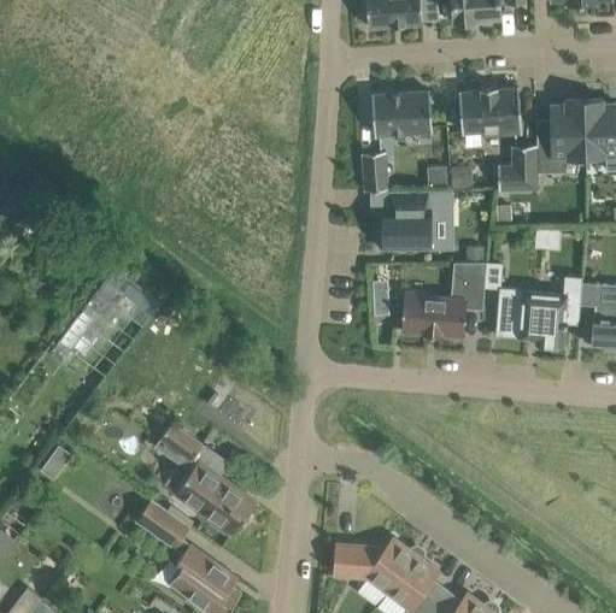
[(365,0),(365,3),(362,3),(363,19),(367,19),(368,29),(421,25),(420,4),(436,3),(436,0),(365,0)]
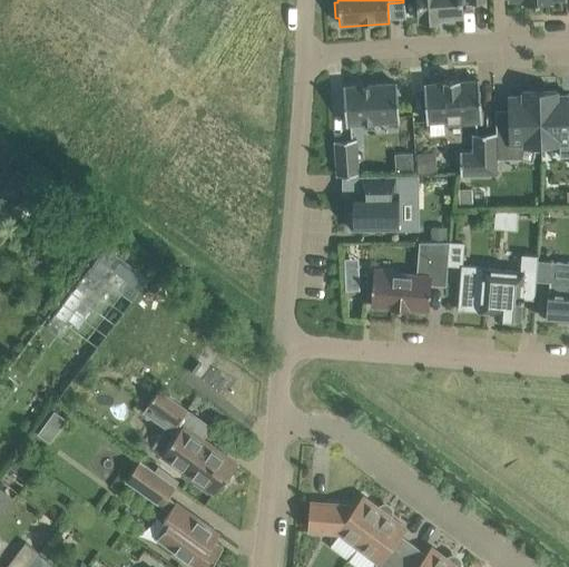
[(417,0),(418,21),(461,19),(461,5),(467,3),(468,5),(484,3),(483,0),(417,0)]
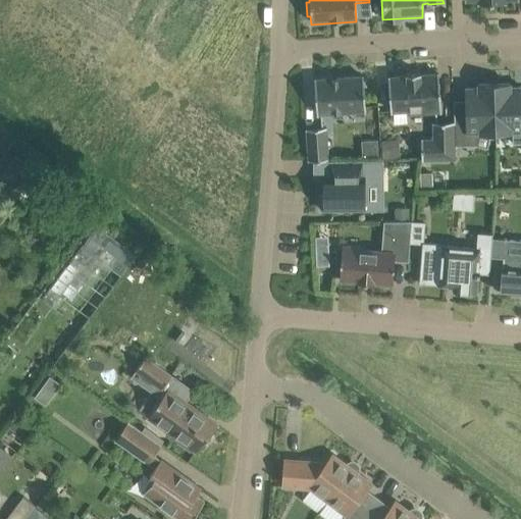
[(389,113),(407,112),(407,116),(440,114),(437,75),(419,78),(419,74),(406,75),(406,79),(387,80),(389,113)]
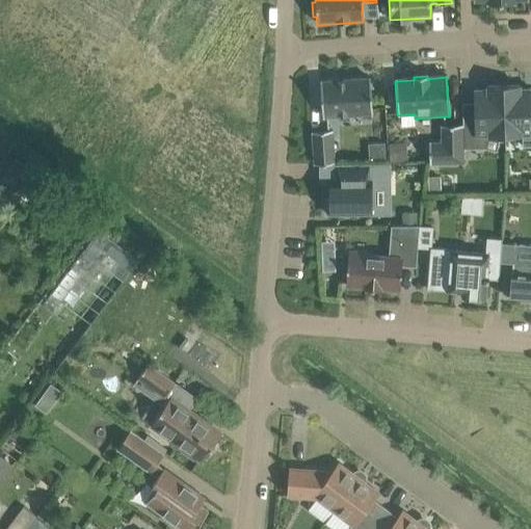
[(319,83),(322,118),(372,115),(369,80),(319,83)]
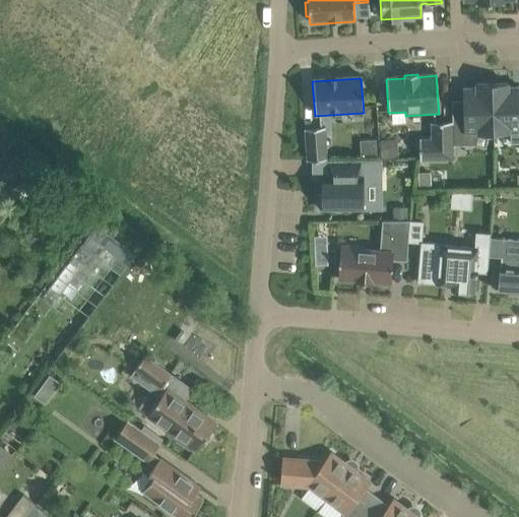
[(507,85),(492,86),(493,135),(509,134),(509,144),(518,144),(518,151),(518,87),(508,88),(507,85)]
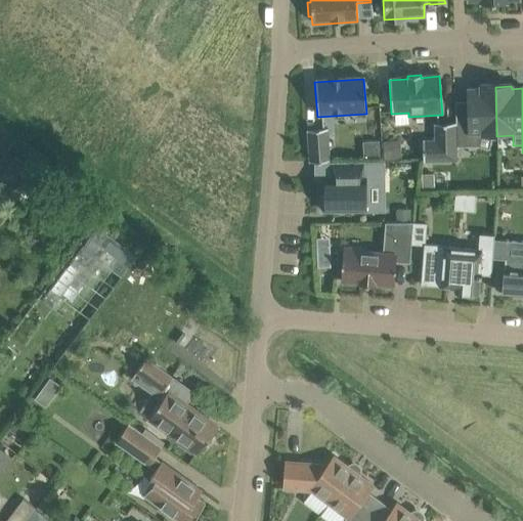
[(468,125),(454,125),(454,130),(454,147),(475,147),(478,137),(489,140),(496,140),(496,136),(495,87),(479,87),(479,90),(467,90),(468,125)]
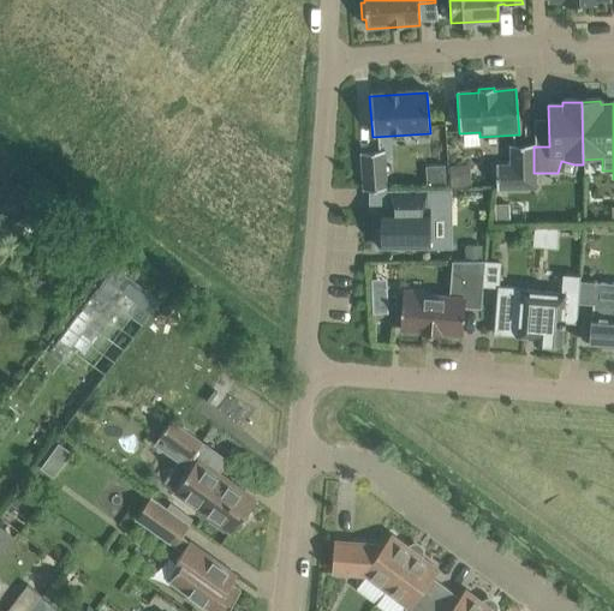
[(361,154),(361,155),(363,192),(385,191),(382,153),(361,154)]
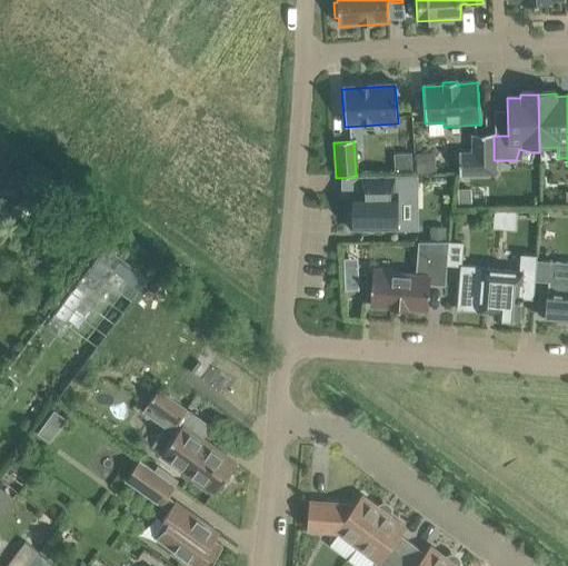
[(495,176),(494,160),(494,141),(474,141),(474,156),(460,157),(461,177),(495,176)]
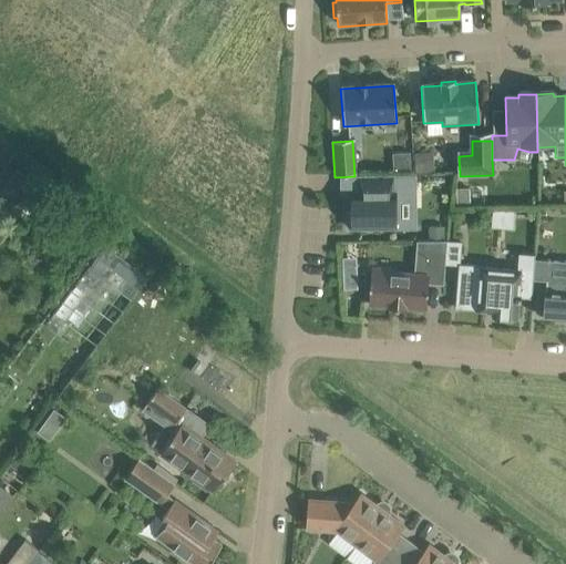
[(431,154),(392,153),(391,171),(413,172),(430,172),(431,154)]
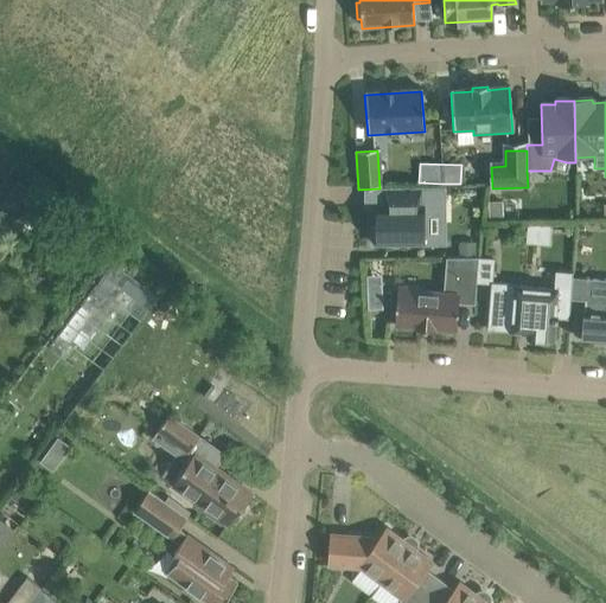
[(391,207),(375,209),(375,229),(370,229),(370,245),(422,245),(422,210),(444,209),(444,190),(390,190),(391,207)]
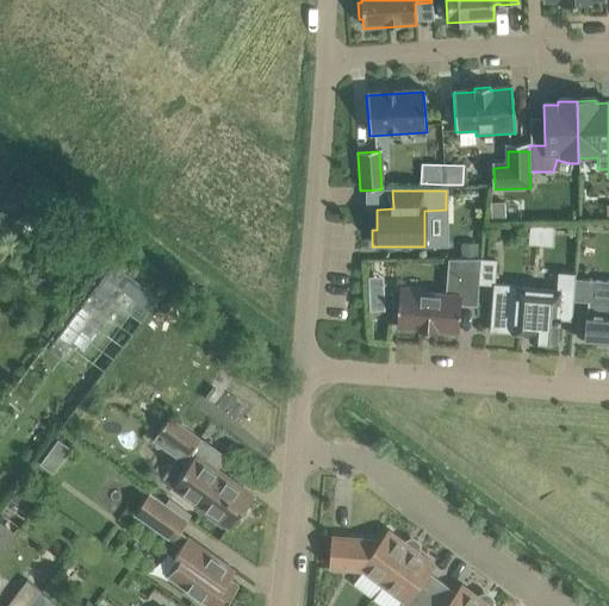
[(476,247),(463,247),(463,260),(476,260),(476,247)]
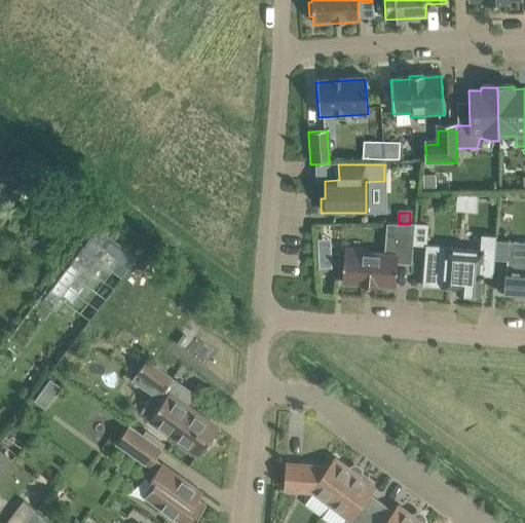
[(391,225),(391,235),(398,236),(413,237),(414,225),(391,225)]
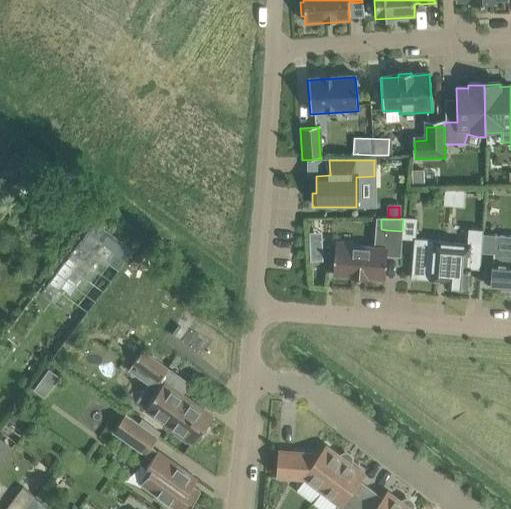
[(402,231),(401,241),(413,242),(413,240),(415,240),(416,220),(403,219),(402,231)]
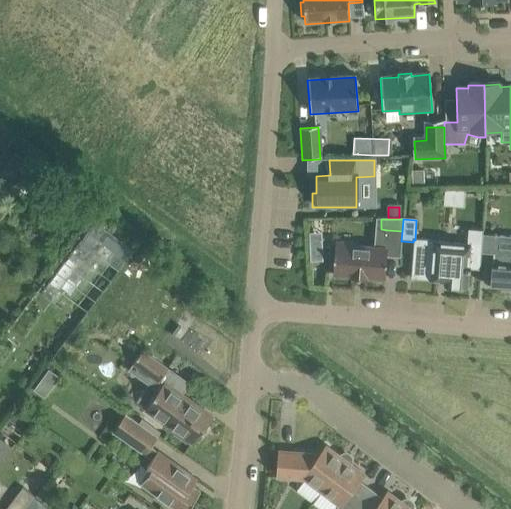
[(384,280),(386,258),(400,259),(401,241),(402,231),(387,230),(385,250),(357,248),(357,246),(335,244),(332,276),(350,277),(350,279),(366,280),(366,278),(384,280)]
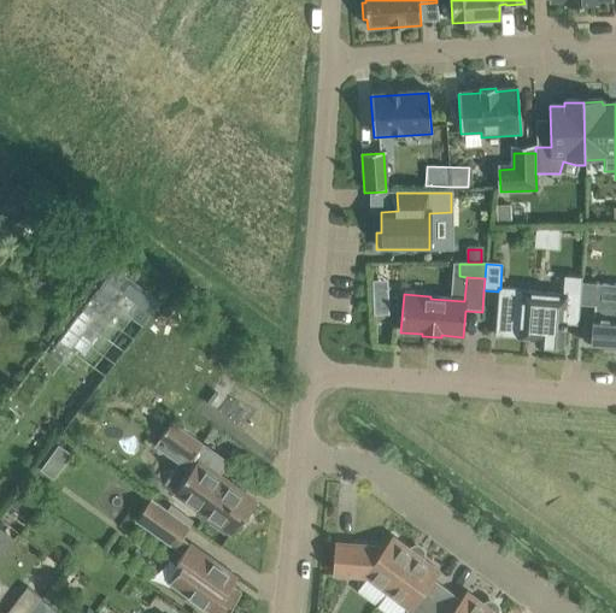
[(535,345),(562,347),(563,328),(565,328),(565,326),(565,325),(578,326),(579,306),(580,284),(581,278),(580,278),(579,281),(565,280),(564,296),(524,294),(524,290),(500,289),(498,289),(498,292),(494,337),(524,340),(523,341),(535,342),(535,345)]
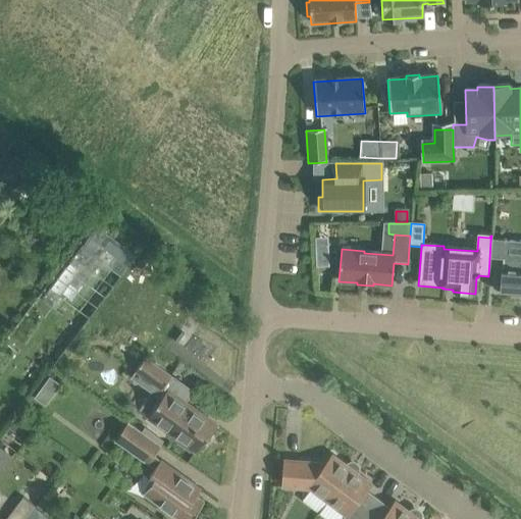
[(490,241),(489,259),(502,260),(504,242),(490,241)]
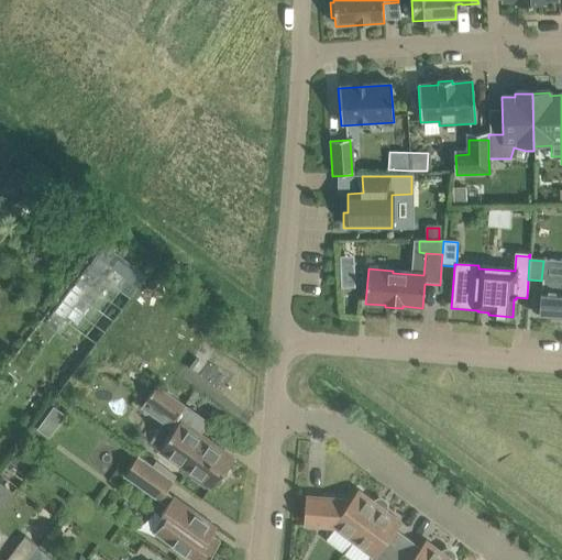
[(561,282),(541,281),(539,317),(561,318),(561,282)]
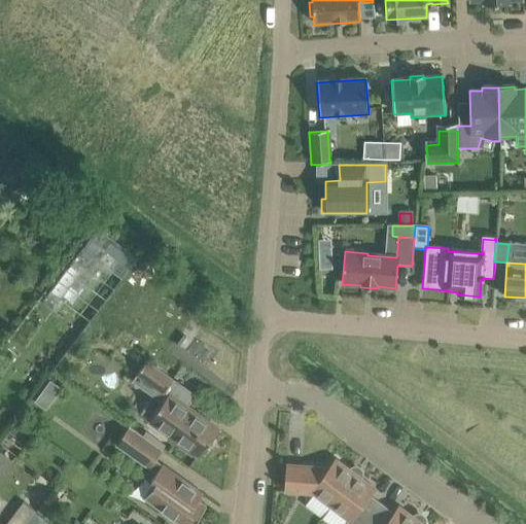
[(181,447),(179,449),(191,457),(194,455),(199,459),(202,455),(204,456),(212,445),(210,443),(218,431),(165,392),(173,381),(146,362),(132,383),(160,404),(147,422),(181,447)]
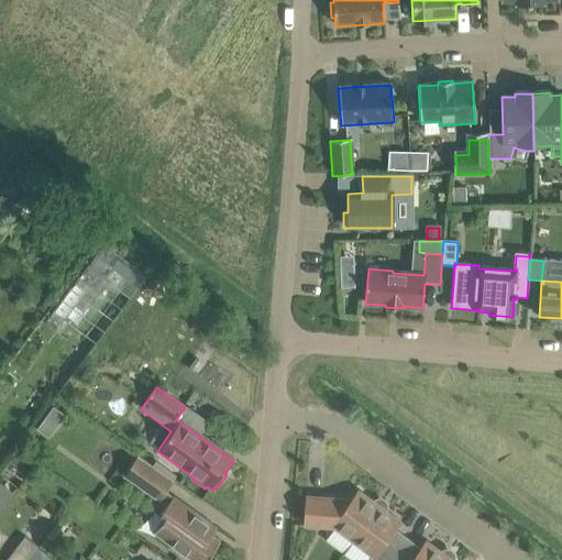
[(65,416),(53,407),(45,418),(57,426),(65,416)]
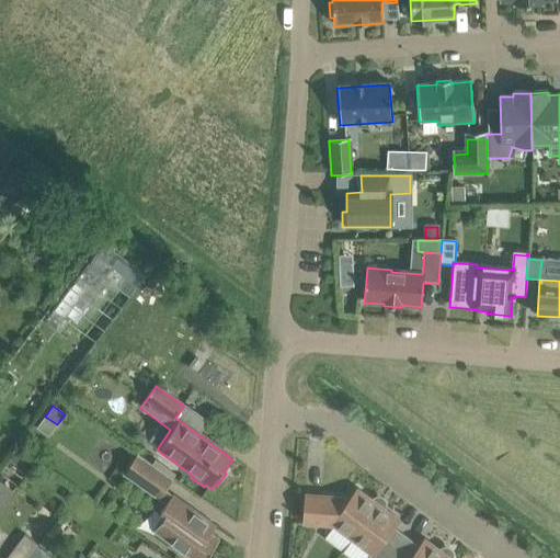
[(164,516),(153,532),(190,557),(206,557),(218,542),(209,535),(215,526),(172,497),(171,498),(164,492),(172,480),(137,455),(122,476),(158,501),(166,505),(160,513),(164,516)]
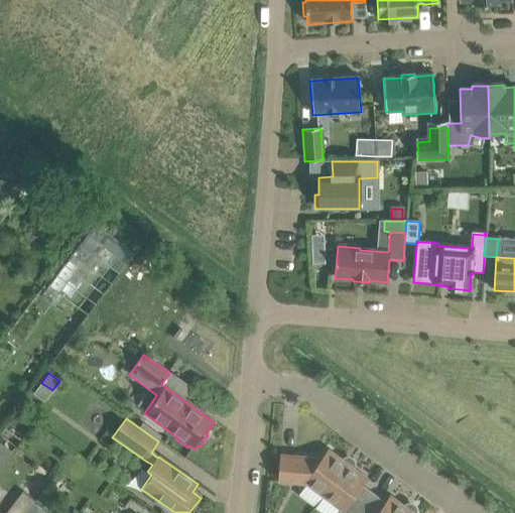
[(0,469),(13,453),(0,441),(0,469)]
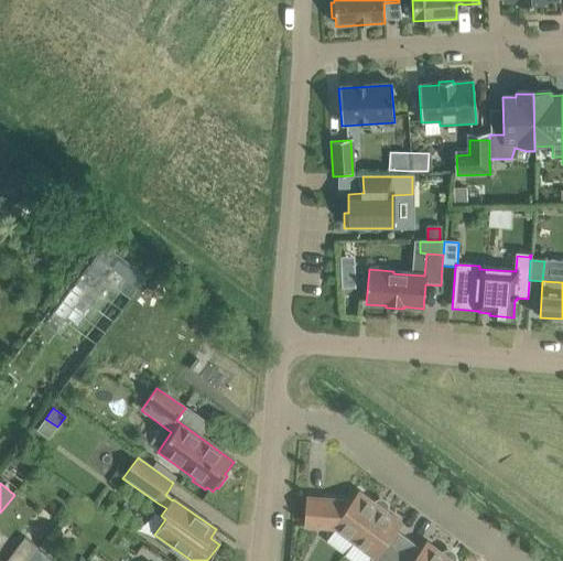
[(333,529),(353,545),(379,509),(358,493),(352,503),(306,498),(304,527),(333,529)]
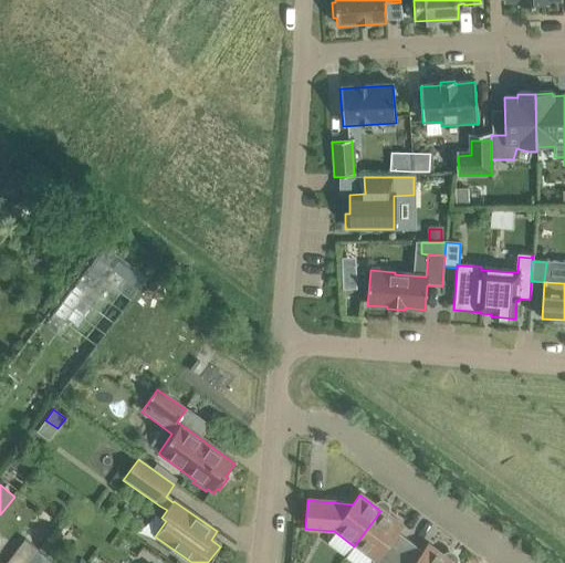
[(394,562),(409,543),(397,533),(401,527),(380,511),(354,546),(374,561),(374,562),(394,562)]
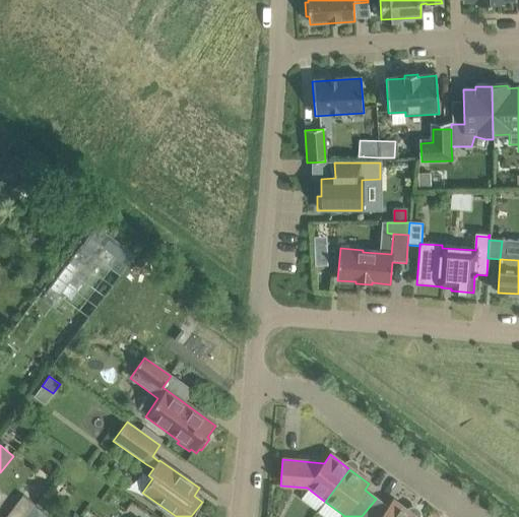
[(27,516),(37,506),(22,495),(6,516),(27,516)]
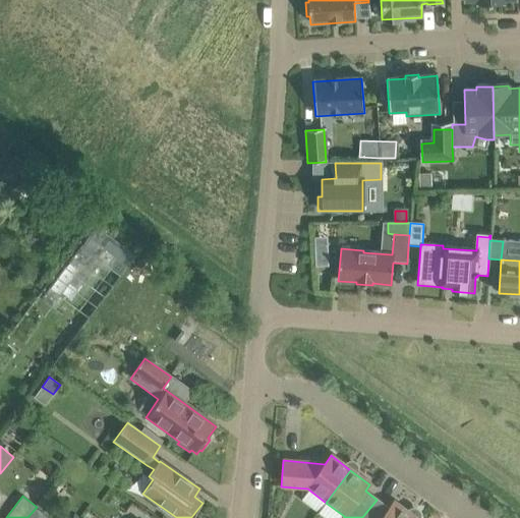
[(413,517),(394,502),(389,509),(377,500),(362,517),(413,517)]
